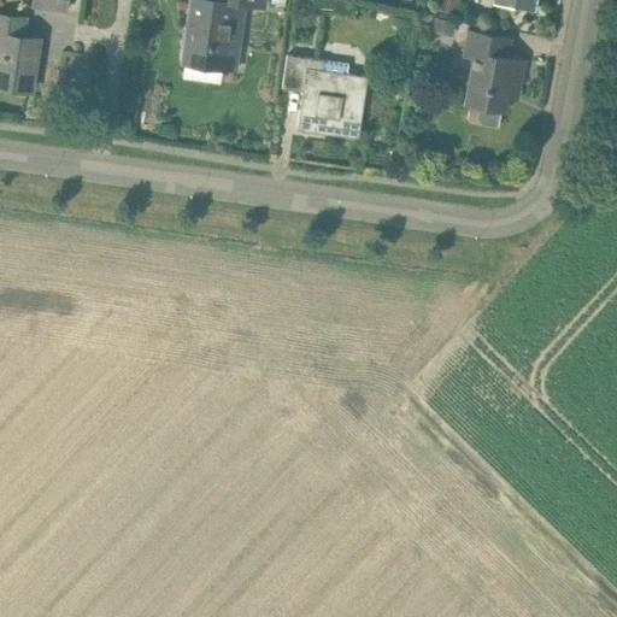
[(265,6),(266,0),(191,0),(182,62),(235,69),(245,4),(265,6)]
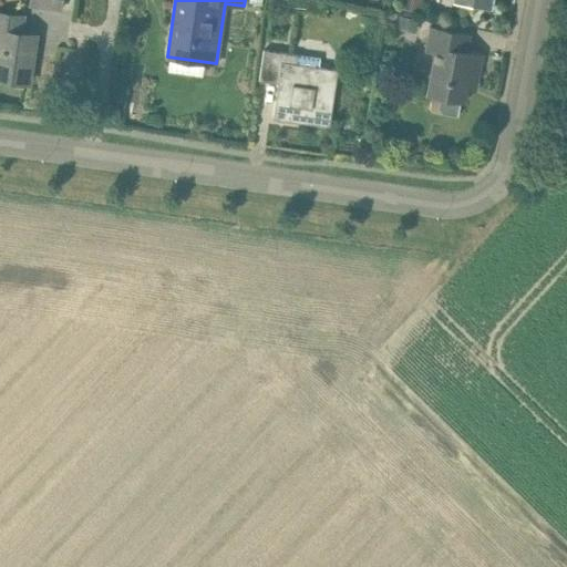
[(463,0),(463,3),(492,9),(493,0),(463,0)]
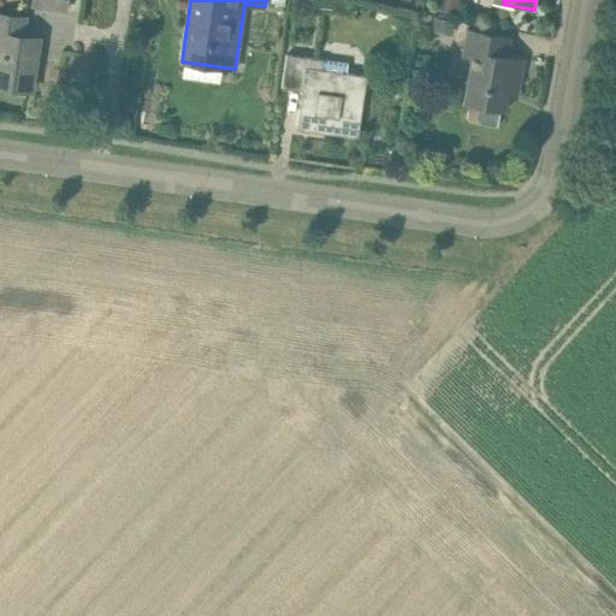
[(0,84),(31,89),(39,37),(23,35),(25,17),(0,13),(0,84)]
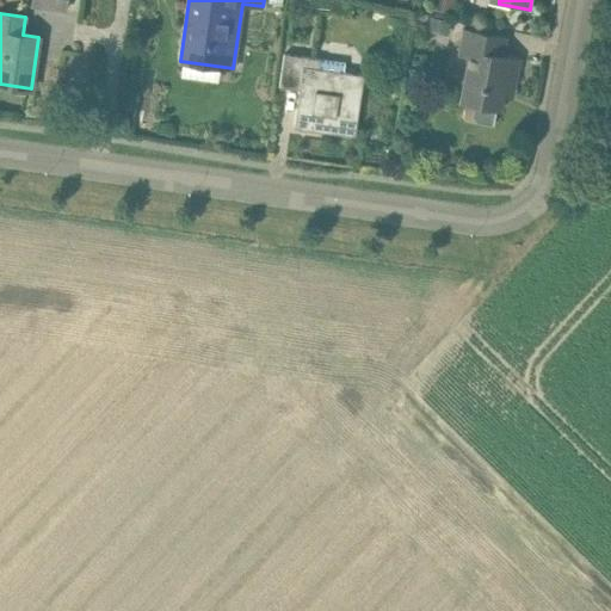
[(506,36),(462,28),(457,55),(467,56),(458,103),(473,105),(471,115),(476,122),(492,124),(494,109),(500,110),(504,91),(513,93),(519,57),(503,54),(506,36)]
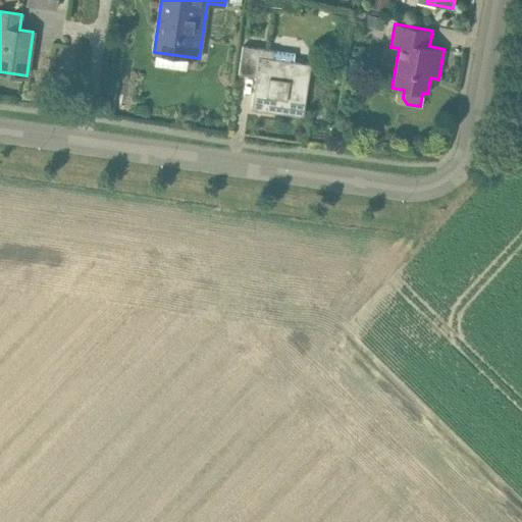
[(242,45),(241,53),(238,73),(255,75),(251,108),(303,115),(311,64),(294,61),(295,53),(242,45)]
